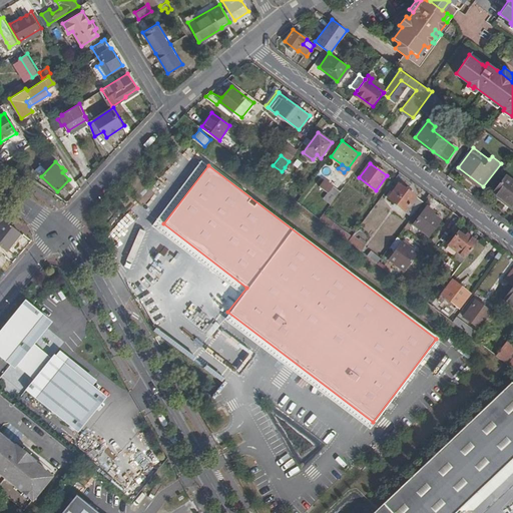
[(282,171),(274,182),(280,187),(284,183),(280,180),(288,169),(285,167),(282,171)]
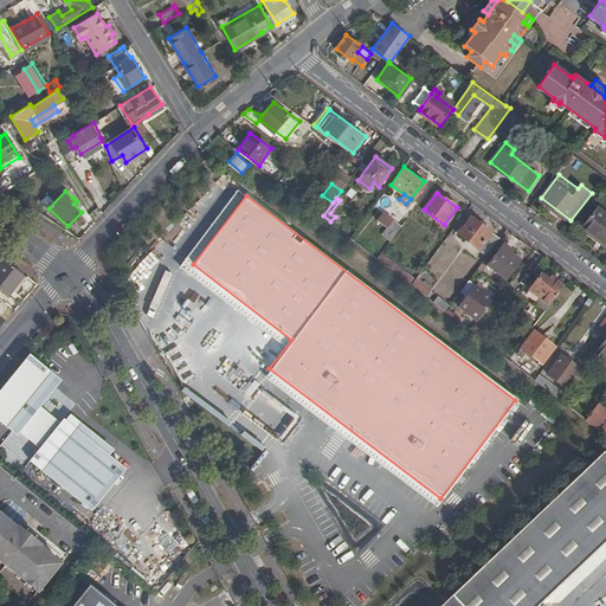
[(605,213),(598,208),(582,227),(598,238),(605,245),(605,213)]
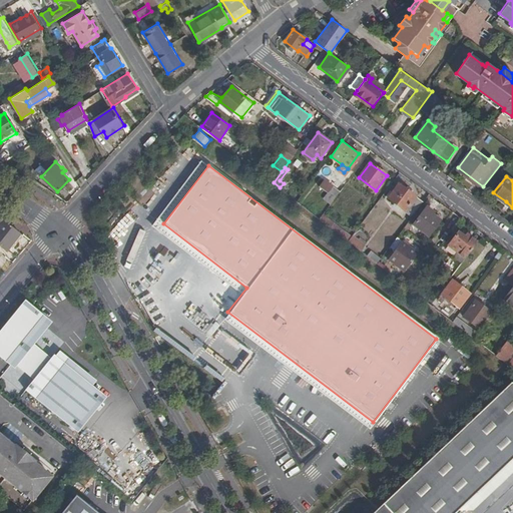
[(329,192),(326,197),(332,202),(341,190),(325,179),(320,185),(329,192)]
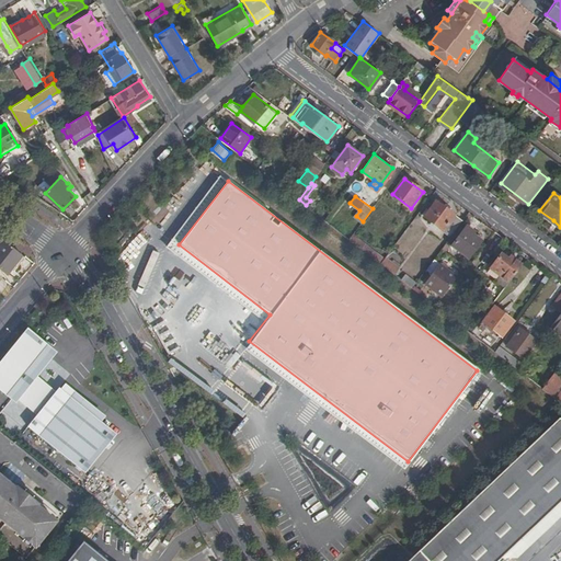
[(438,201),(426,216),(453,236),(464,220),(438,201)]
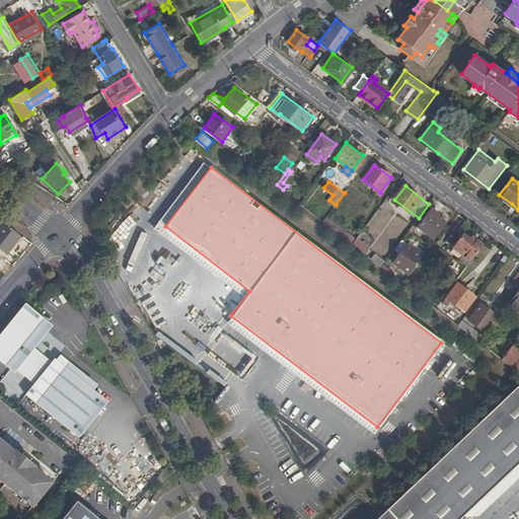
[(499,195),(497,199),(509,208),(512,204),(499,195)]
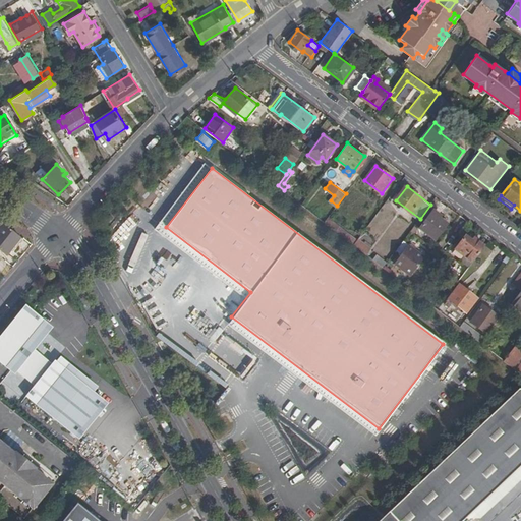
[(421,227),(438,239),(449,224),(432,212),(421,227)]
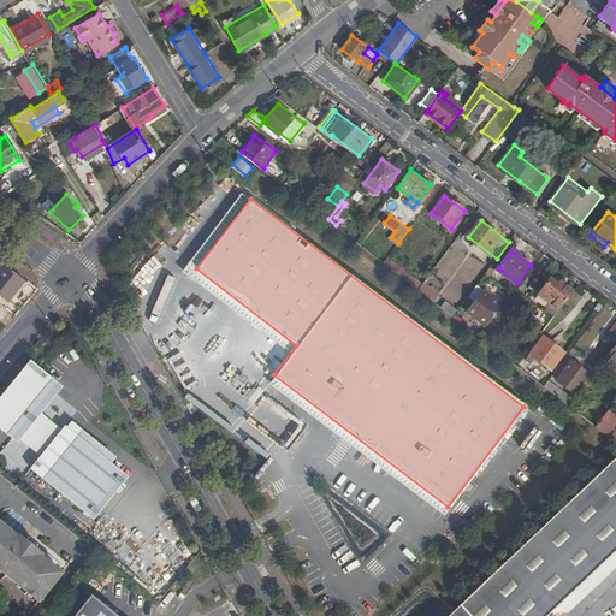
[(388,256),(384,262),(420,289),(424,284),(388,256)]
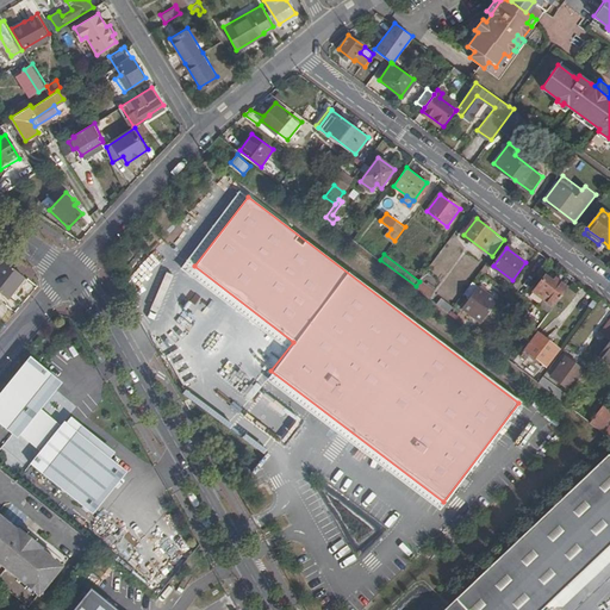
[(5,261),(0,266),(0,290),(6,296),(23,277),(5,261)]
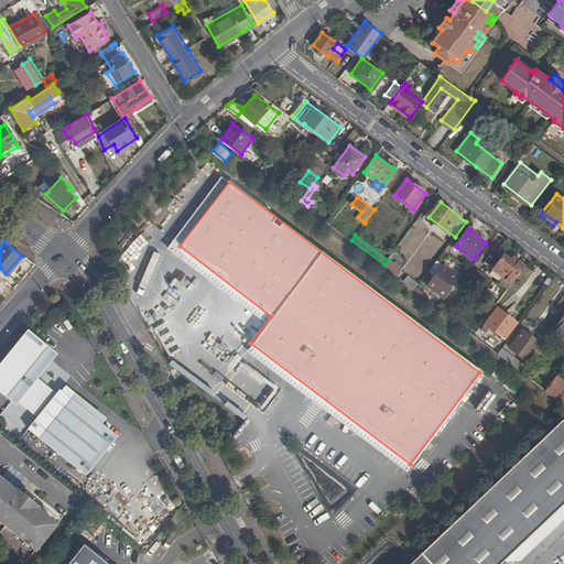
[(503,257),(492,271),(511,285),(524,268),(517,262),(514,266),(503,257)]
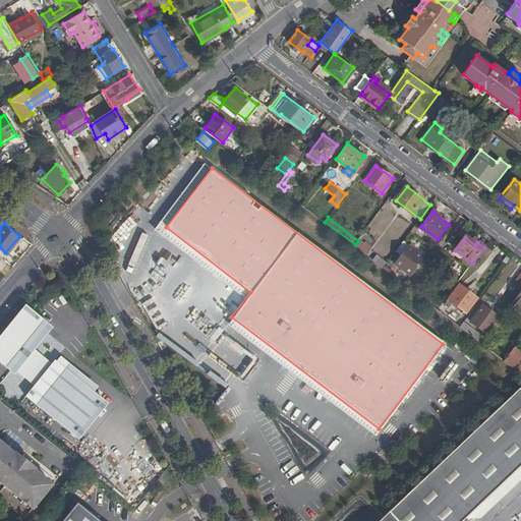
[(358,240),(355,244),(367,254),(371,248),(359,239),(358,240)]
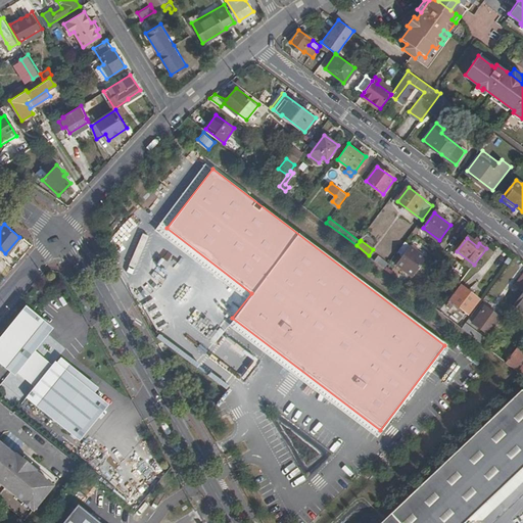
[(428,257),(415,248),(406,240),(398,250),(405,255),(397,265),(414,277),(428,257)]
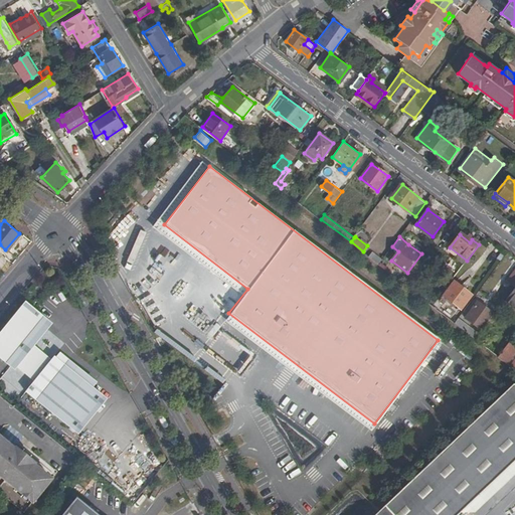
[(160,302),(179,321),(193,306),(179,292),(194,277),(189,273),(160,302)]
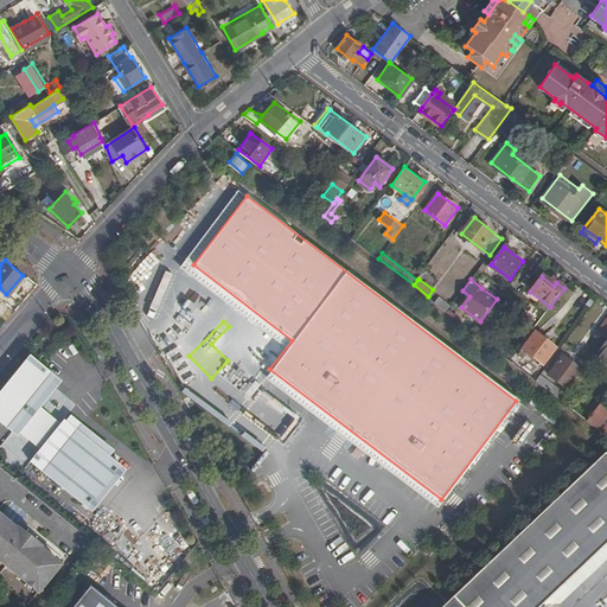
[(557,345),(537,330),(524,346),(544,362),(557,345)]
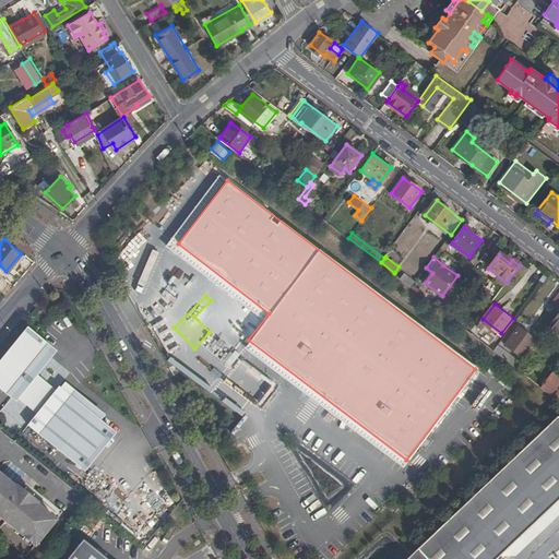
[(546,324),(552,317),(546,310),(539,319),(546,324)]
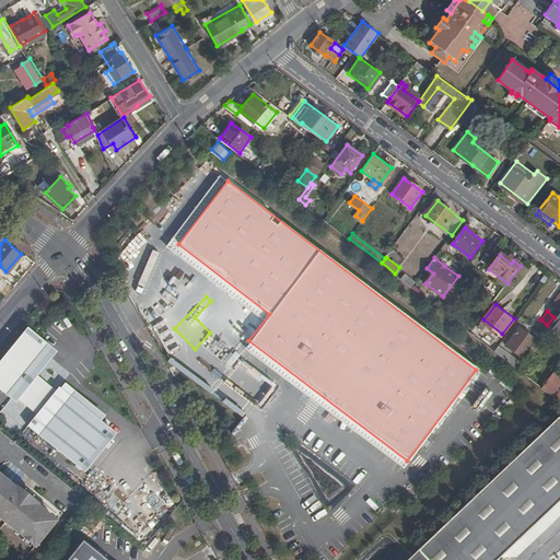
[(524,357),(525,354),(527,357),(539,341),(521,326),(508,343),(524,357)]
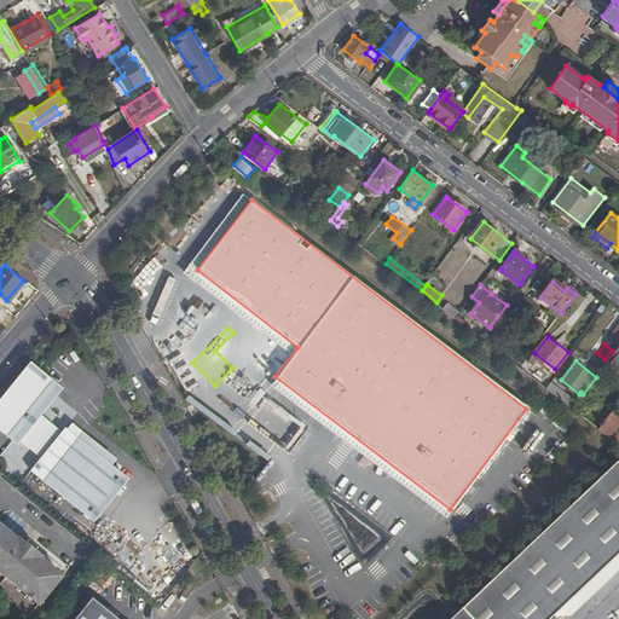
[(33,363),(0,403),(0,426),(15,438),(17,434),(42,453),(32,468),(88,513),(122,470),(64,424),(61,428),(36,409),(57,382),(33,363)]
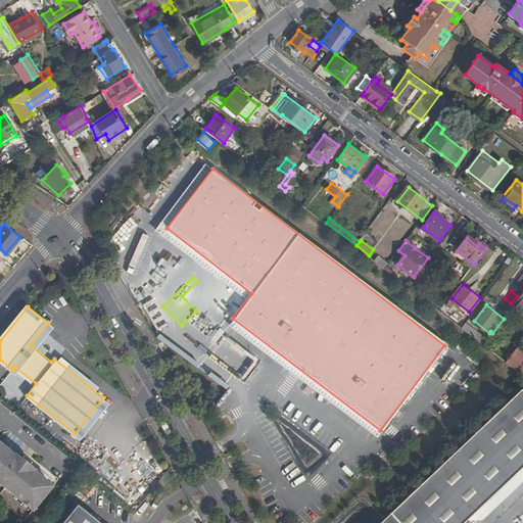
[(466,322),(463,327),(484,344),(485,343),(488,339),(488,338),(466,322)]
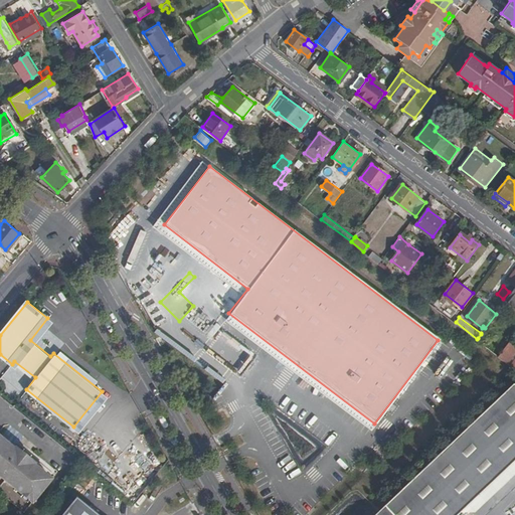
[(191,335),(210,346),(218,333),(199,321),(191,335)]
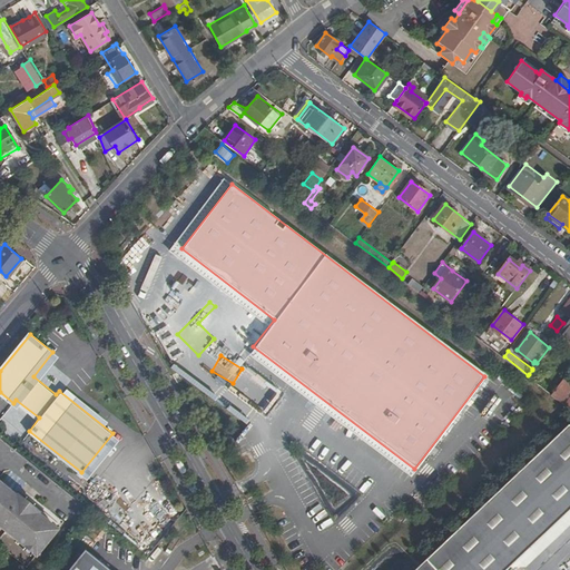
[(529,374),(528,375),(538,382),(541,377),(532,370),(529,374)]
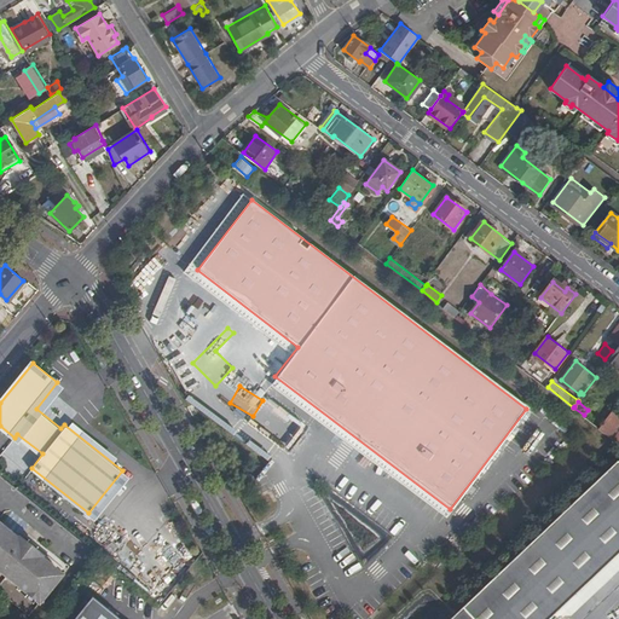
[(283,426),(291,411),(276,403),(267,417),(283,426)]
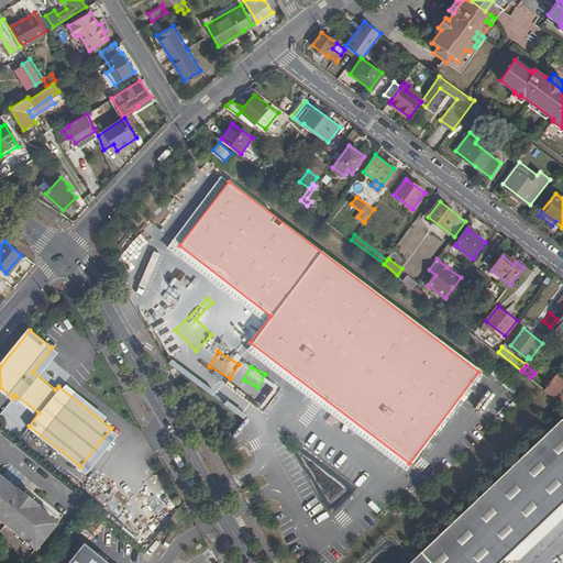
[(497,562),(562,500),(562,422),(560,420),(408,562),(497,562)]
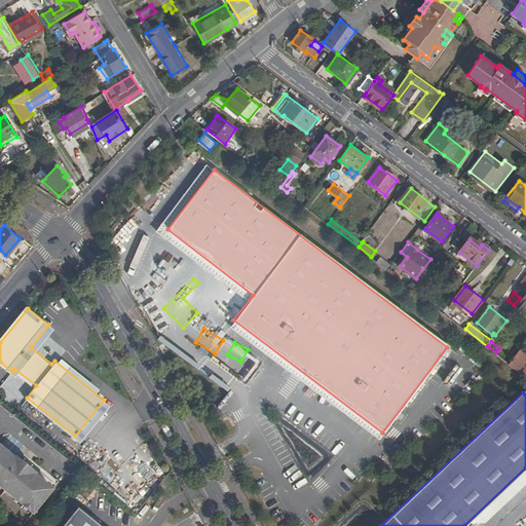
[(0,442),(0,482),(34,511),(54,487),(37,472),(38,471),(19,455),(16,456),(0,442)]
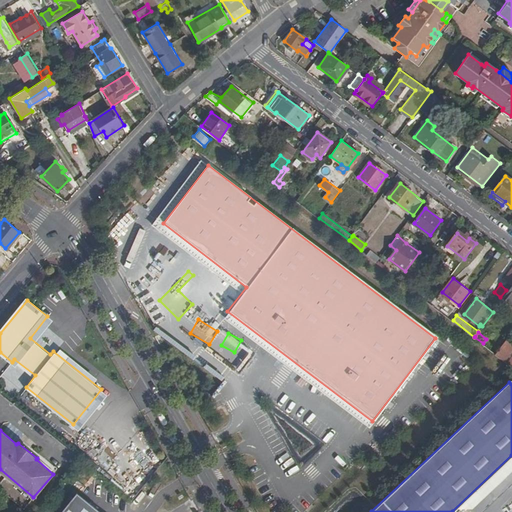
[(97,511),(77,495),(62,511),(97,511)]
